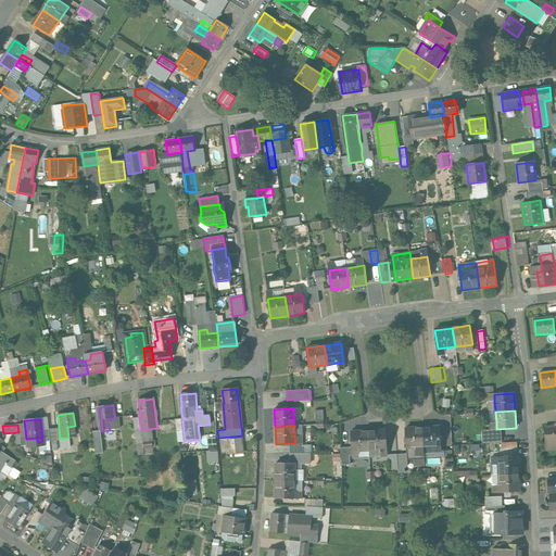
[(555,426),(544,427),(545,449),(555,449),(555,426)]
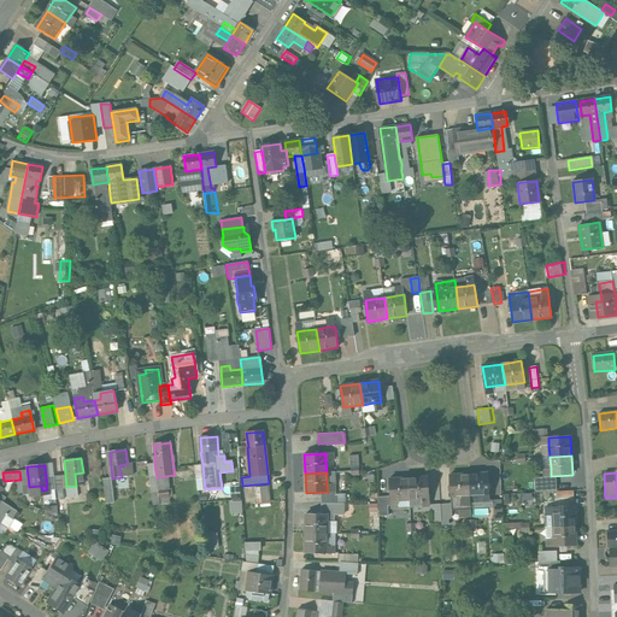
[(488,475),(469,476),(470,497),(482,497),(489,495),(488,475)]
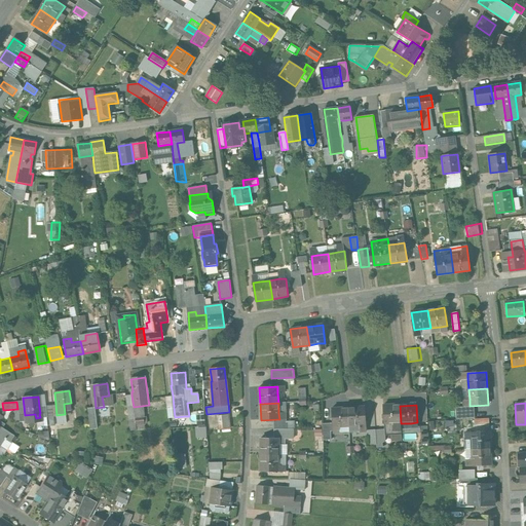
[(400,406),(383,407),(384,425),(390,424),(401,423),(400,406)]
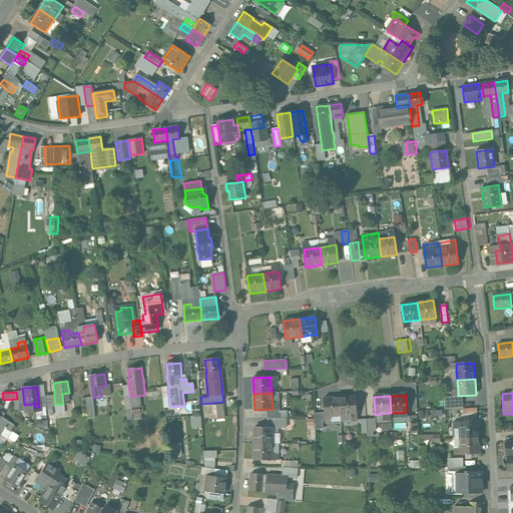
[(356,397),(340,398),(341,416),(351,416),(357,416),(356,397)]
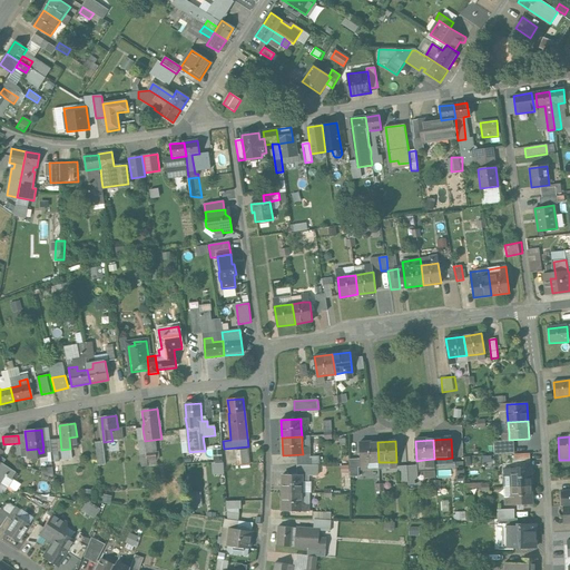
[(377,442),(360,443),(361,463),(367,463),(379,462),(377,442)]
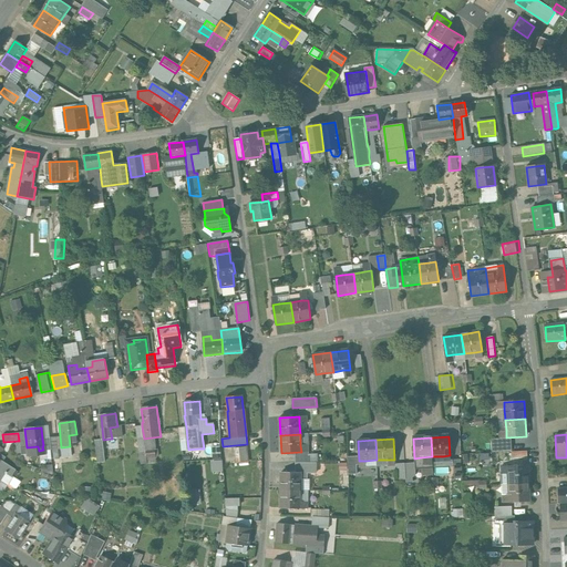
[(226,471),(225,460),(214,460),(214,472),(226,471)]
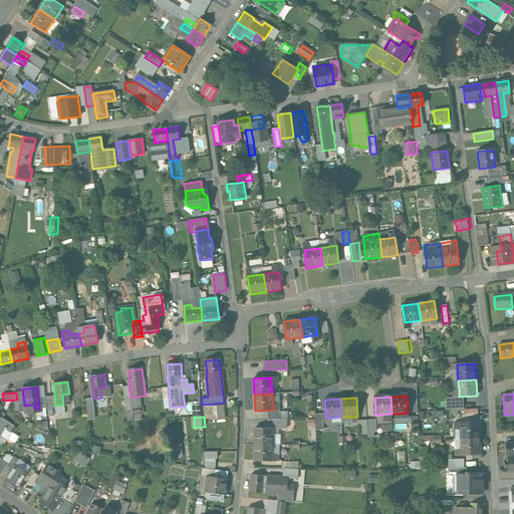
[(413,433),(421,432),(420,419),(412,419),(413,433)]
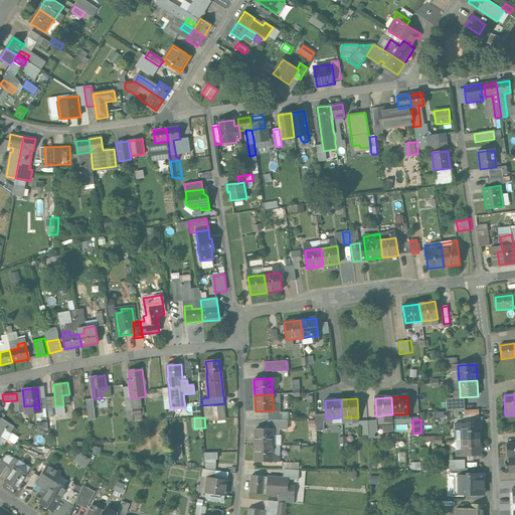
[(480,422),(462,423),(462,430),(462,440),(480,439),(480,422)]
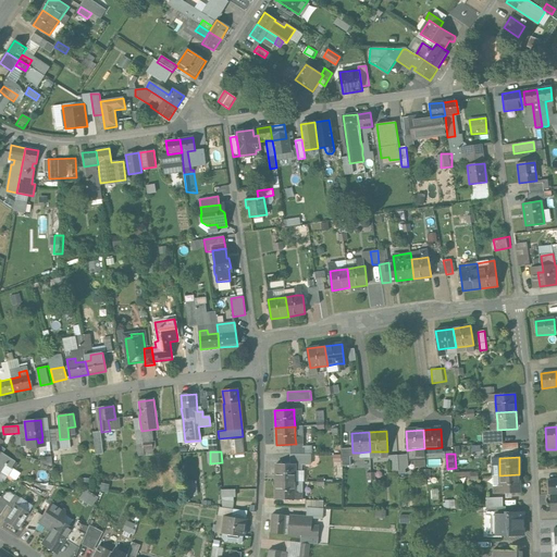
[(295,465),(276,465),(275,482),(295,482),(295,471),(295,465)]
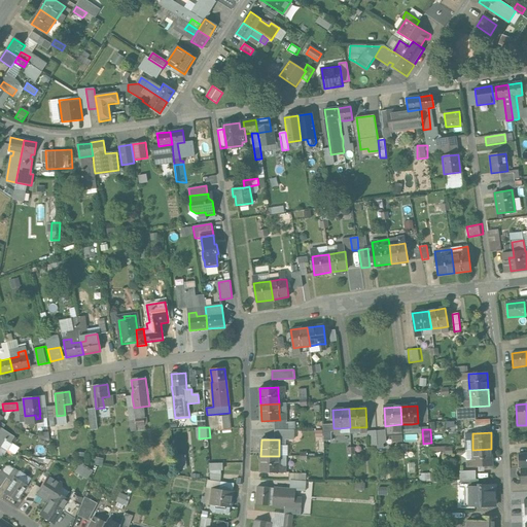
[(491,449),(472,450),(473,460),(473,466),(492,465),(491,449)]
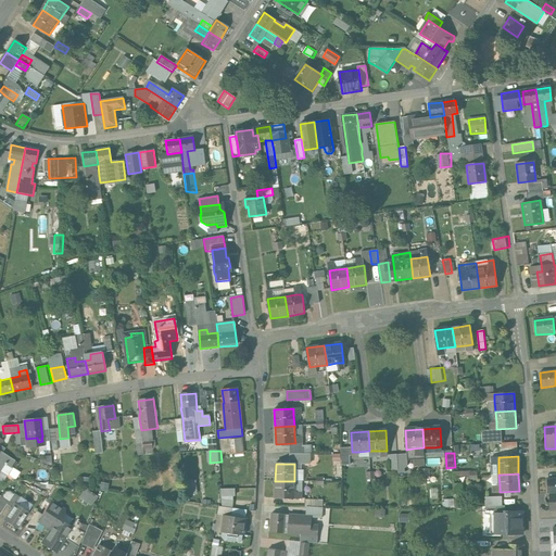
[(294,481),(275,481),(275,498),(294,498),(294,492),(294,481)]
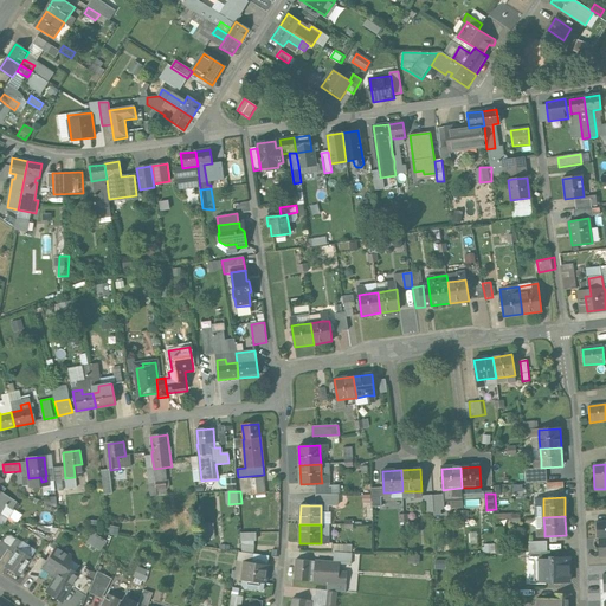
[(96,532),(90,542),(104,550),(110,540),(96,532)]
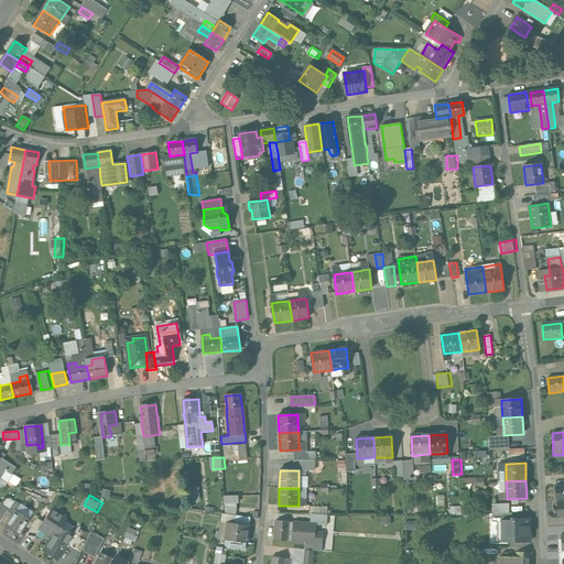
[(240,513),(240,495),(227,495),(227,512),(240,513)]
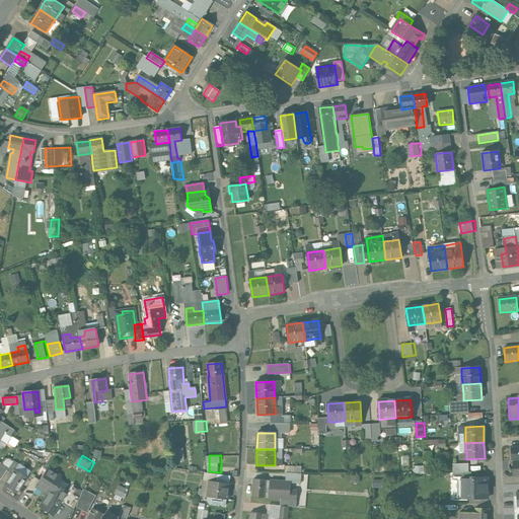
[(8,468),(0,462),(0,479),(8,468)]
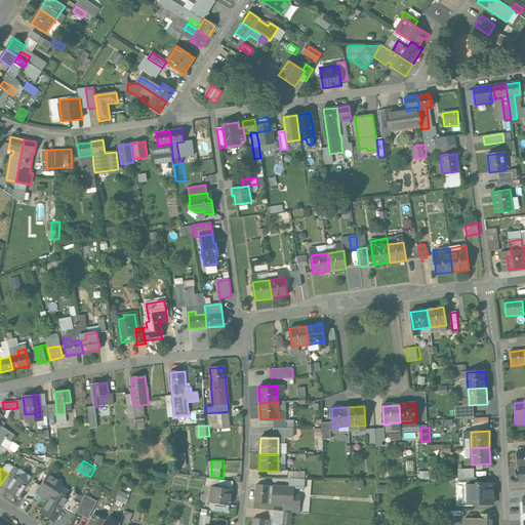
[(421,471),(421,478),(435,479),(436,471),(421,471)]
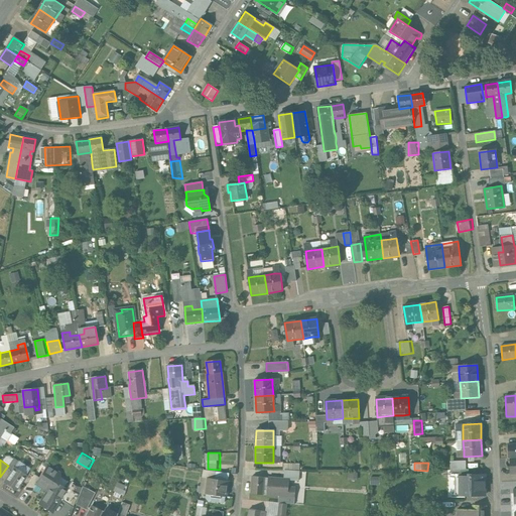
[(59,473),(47,466),(38,478),(35,484),(36,485),(46,491),(38,505),(50,513),(56,503),(59,503),(60,502),(62,500),(69,489),(54,480),(59,473)]
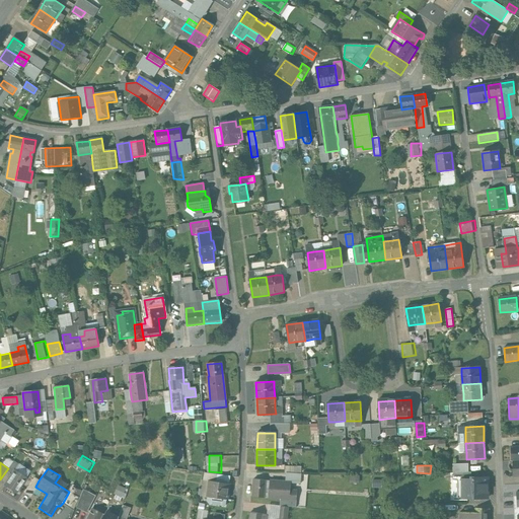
[(14,470),(4,485),(16,493),(26,478),(14,470)]
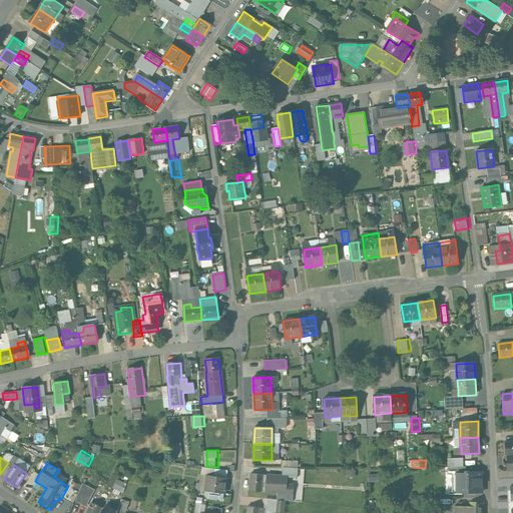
[(215,469),(203,467),(201,474),(208,475),(214,476),(215,469)]
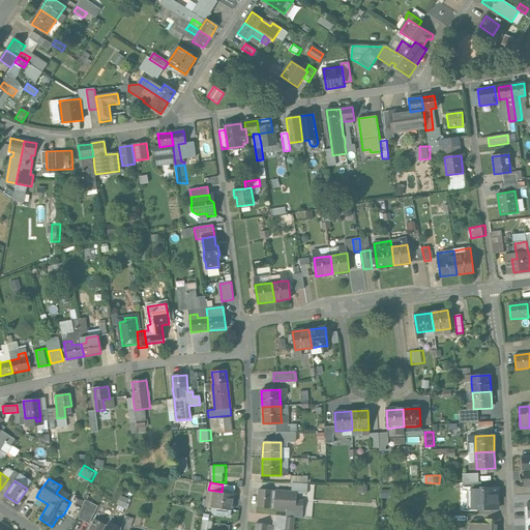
[(481,482),(463,483),(463,491),(467,491),(468,491),(481,490),(481,489),(481,482)]
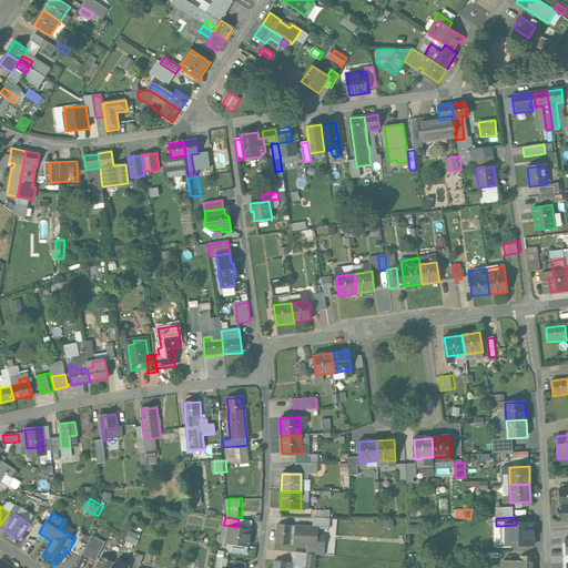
[(325,519),(313,518),(312,528),(318,528),(318,529),(330,530),(331,519),(325,519)]
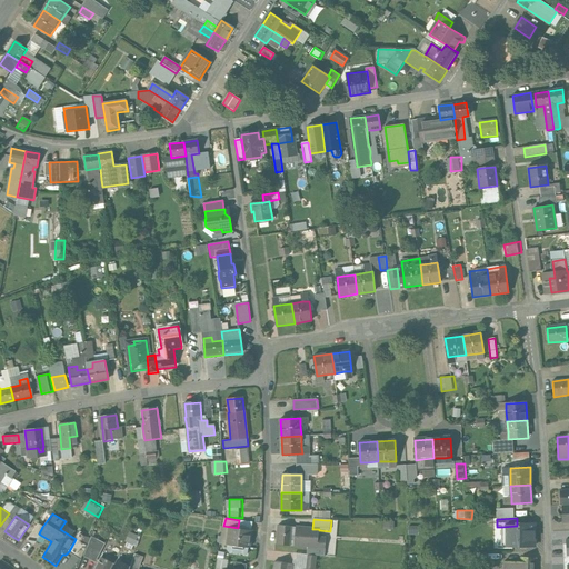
[(38,523),(26,540),(33,545),(40,535),(39,533),(42,527),(38,523)]
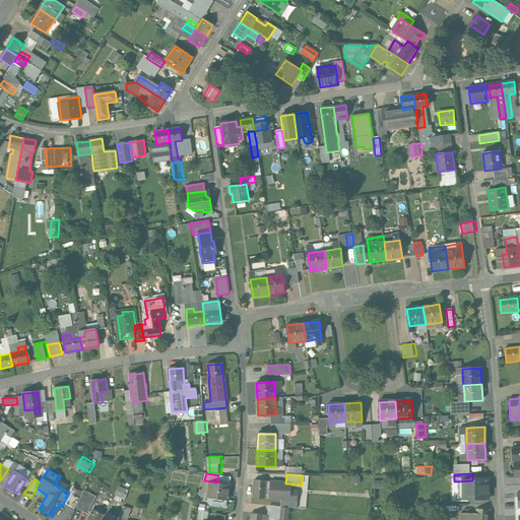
[(489,478),(472,479),(472,480),(459,481),(458,481),(459,500),(489,499),(489,478)]
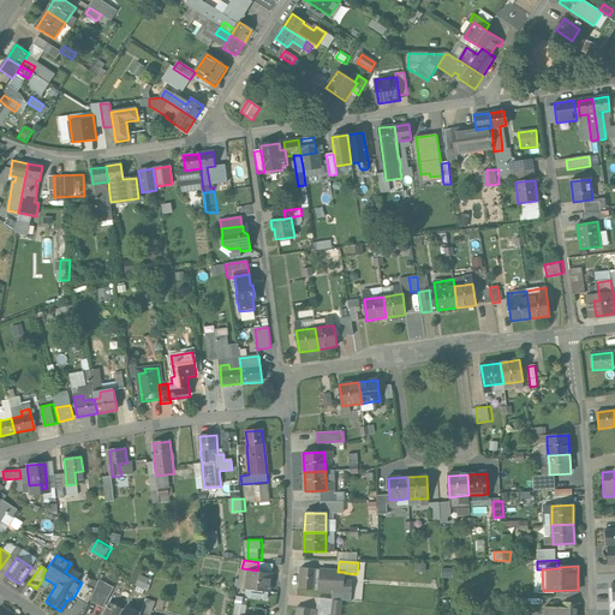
[(338,572),(302,568),(299,587),(334,591),(333,598),(342,599),(344,592),(351,592),(352,580),(344,580),(345,573),(345,572),(338,572)]
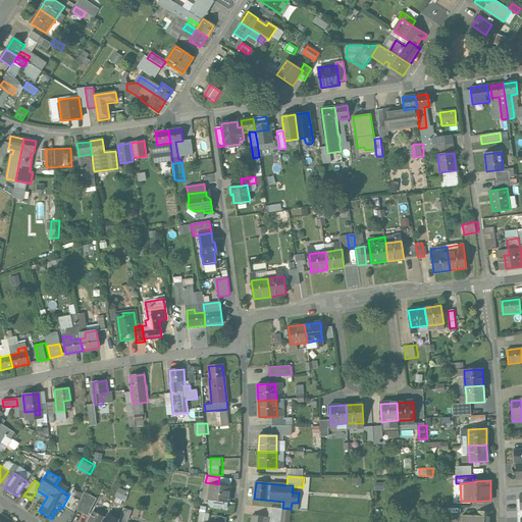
[(218,484),(212,483),(209,500),(229,503),(231,486),(218,484)]
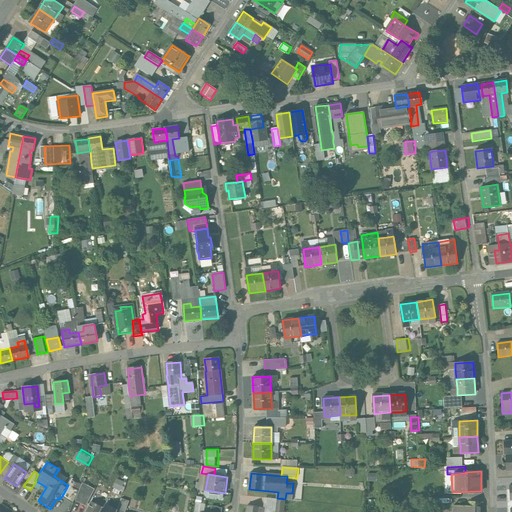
[(68,485),(62,496),(67,499),(73,488),(77,482),(71,479),(68,485)]
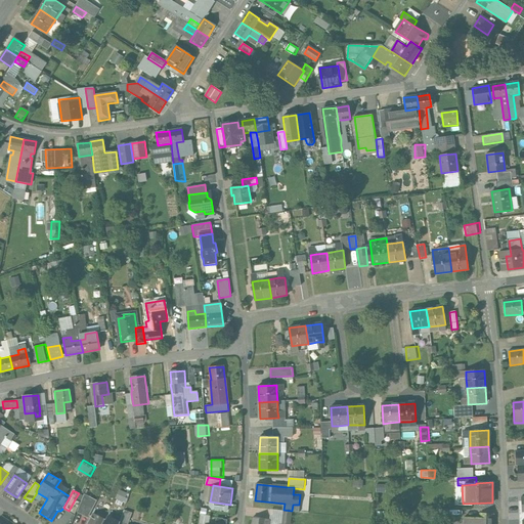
[(85,494),(77,512),(88,518),(97,500),(85,494)]
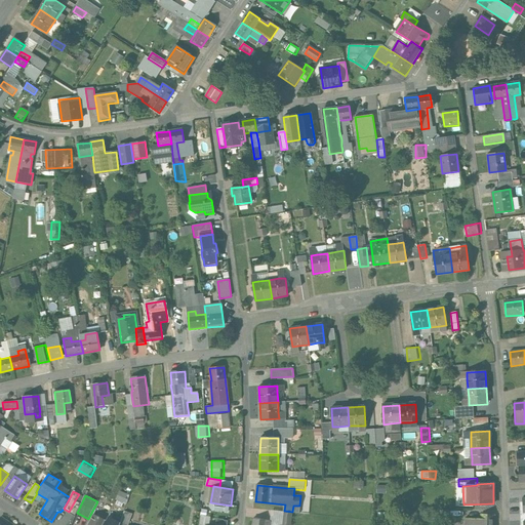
[(75,500),(69,512),(75,516),(81,503),(75,500)]
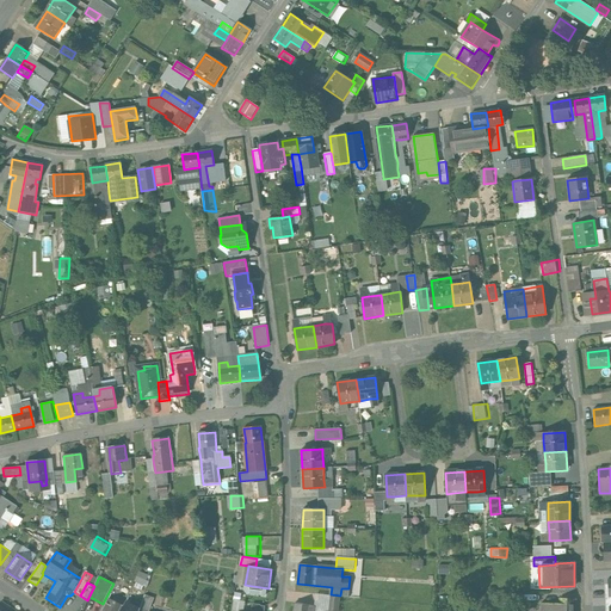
[(140,610),(142,610),(149,610),(154,599),(144,596),(140,610)]
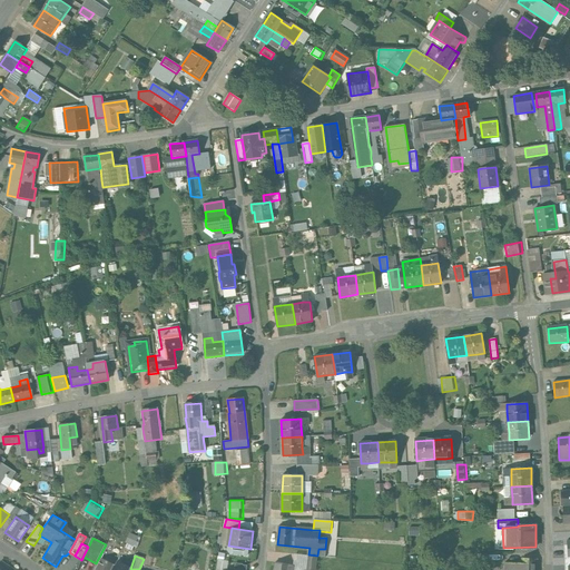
[(314,569),(316,557),(308,556),(306,569),(314,569)]
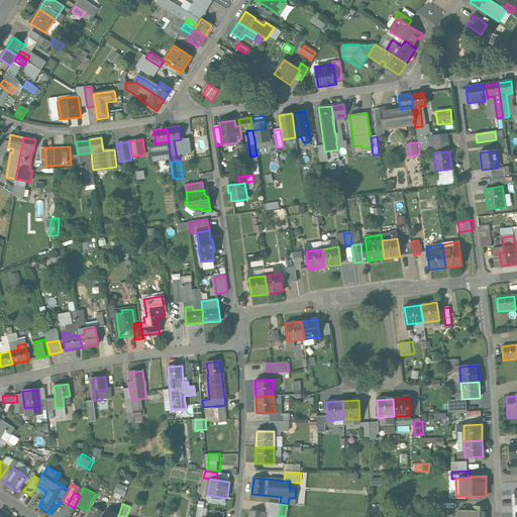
[(90,510),(86,516),(103,516),(105,513),(93,507),(91,510),(90,510)]
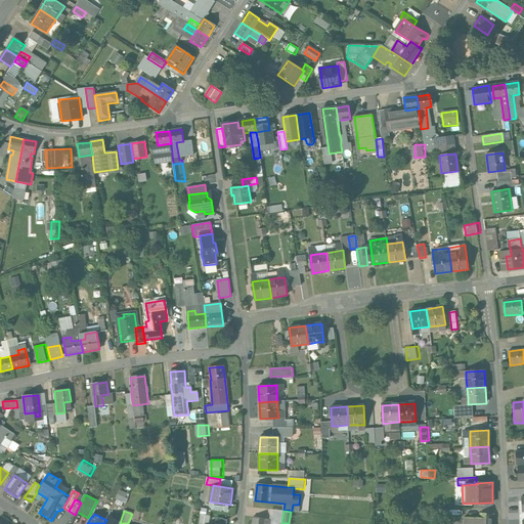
[(486,518),(466,518),(465,523),(492,523),(493,523),(493,514),(486,514),(486,518)]
